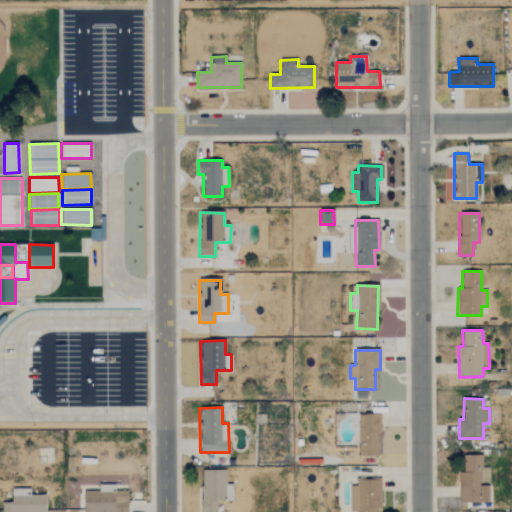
[(358,456),(378,456),(379,415),(359,414),(358,456)]
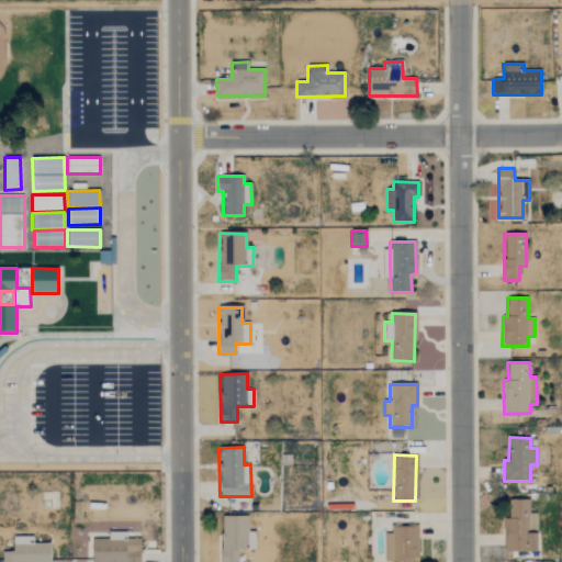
[(538,551),(537,514),(504,515),(504,552),(538,551)]
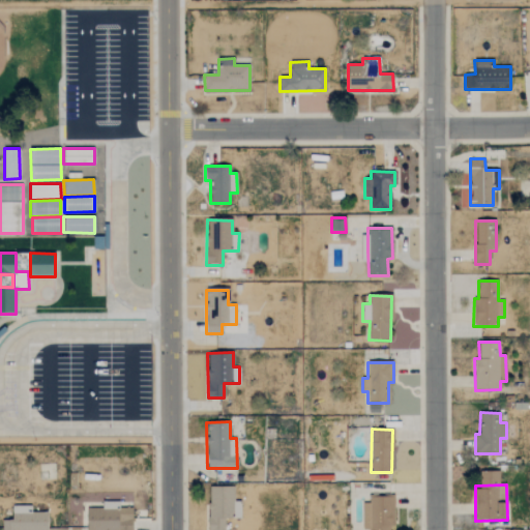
[(240,519),(240,501),(234,501),(234,487),(209,487),(208,529),(225,529),(225,519),(240,519)]
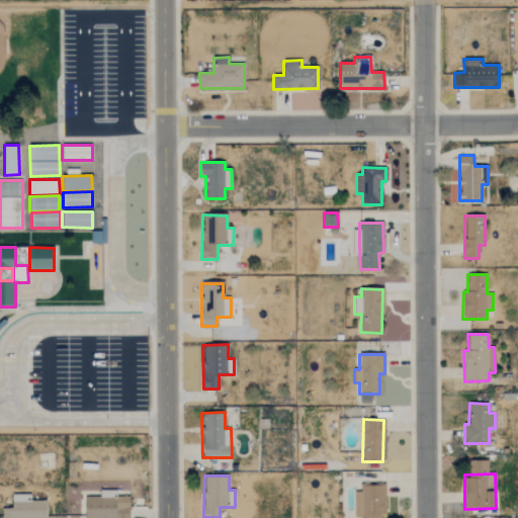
[(360,517),(381,517),(381,514),(385,514),(385,485),(360,485),(360,492),(354,492),(354,517),(361,517),(360,517)]
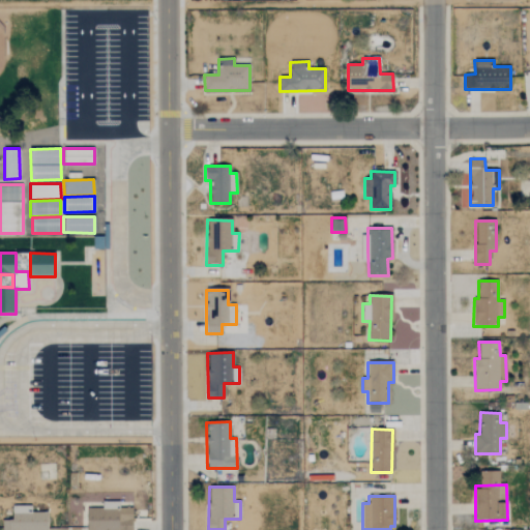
[(131,529),(133,507),(119,508),(119,502),(102,502),(102,508),(87,508),(87,529),(131,529)]
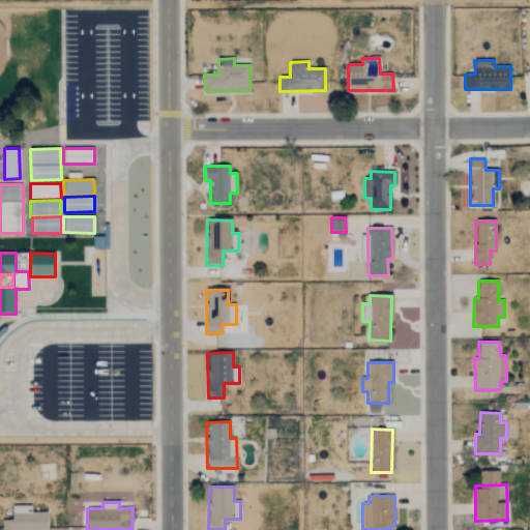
[(11,506),(11,520),(2,520),(2,529),(48,529),(48,512),(30,512),(30,506),(11,506)]
